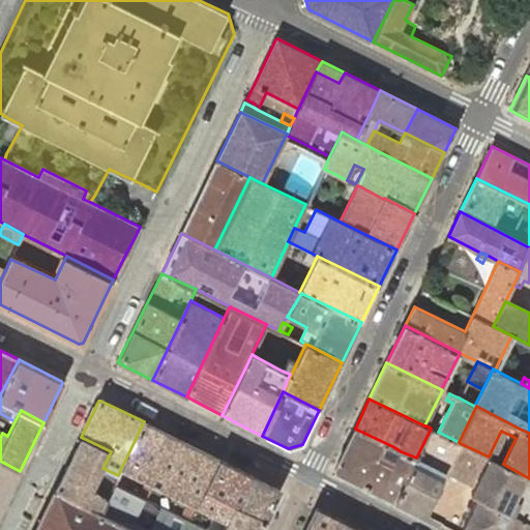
[(144,421),(121,468),(146,481),(139,496),(146,499),(153,484),(187,501),(196,505),(219,460),(185,442),(144,421)]
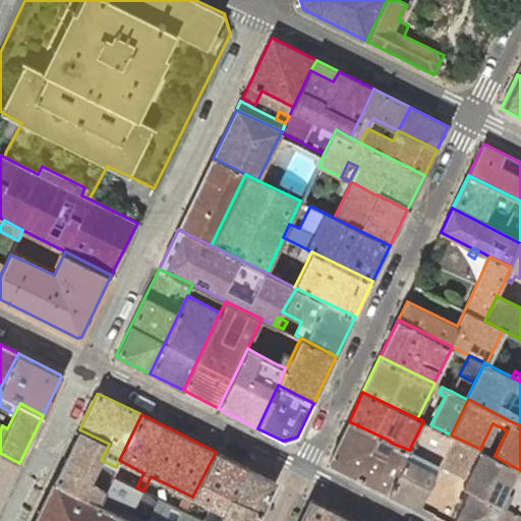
[(330,464),(388,493),(406,456),(408,451),(409,450),(394,444),(390,452),(374,444),(377,440),(383,443),(386,439),(349,421),(329,461),(330,464)]
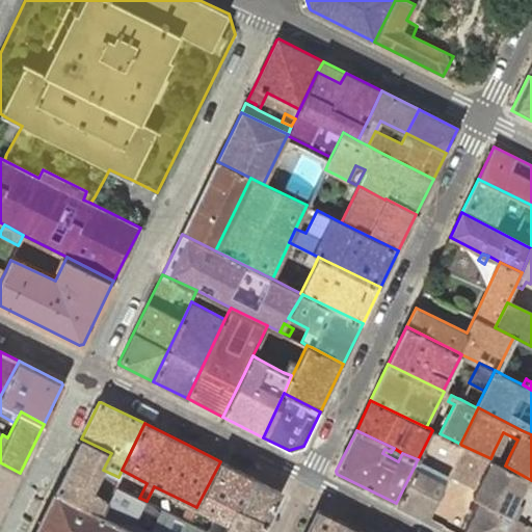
[(461,445),(460,444),(440,433),(432,430),(418,459),(417,460),(415,466),(396,503),(425,517),(444,480),(419,469),(423,462),(446,475),(461,445)]
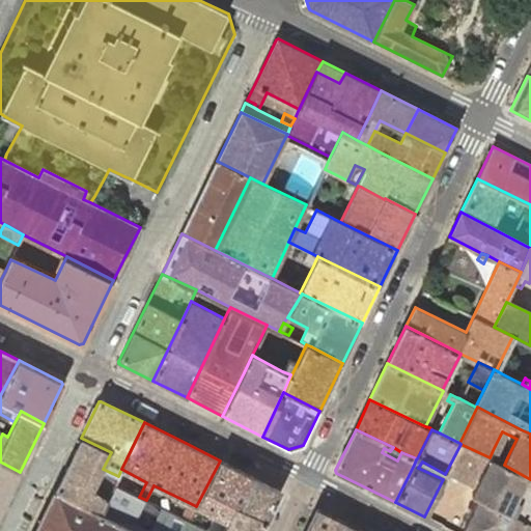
[(81,438),(55,491),(101,513),(108,499),(114,483),(118,476),(103,469),(111,452),(81,438)]
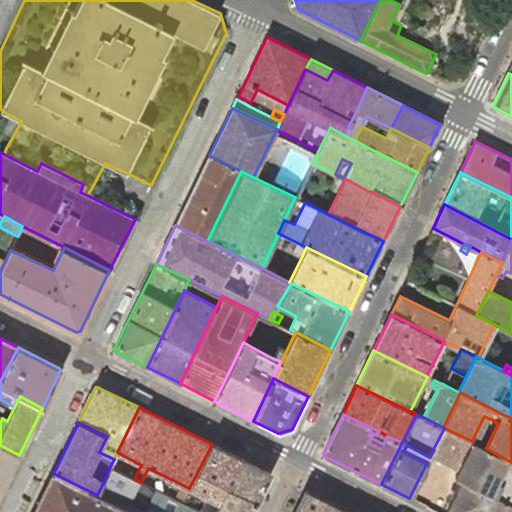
[(459,466),(472,441),(444,428),(429,457),(453,469),(450,474),(454,476),(457,470),(459,466)]
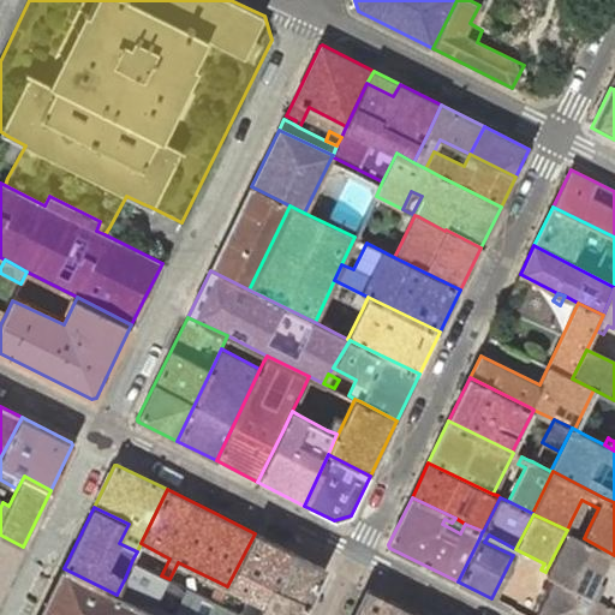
[(460,533),(465,524),(455,518),(452,523),(445,519),(442,524),(460,533)]
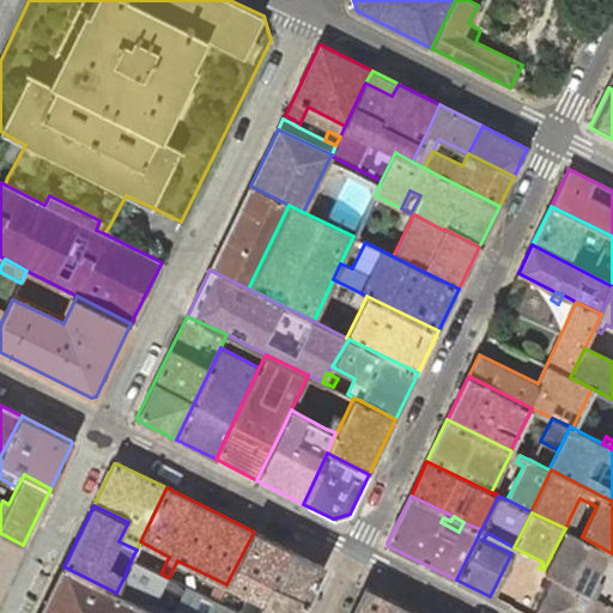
[(565,528),(582,536),(586,528),(569,520),(565,528)]
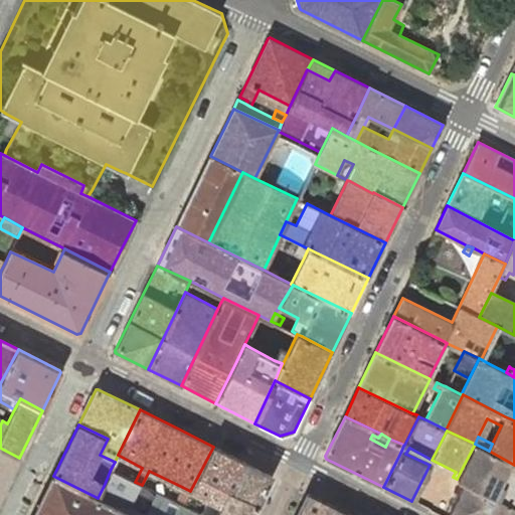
[(514,507),(514,465),(489,451),(475,444),(462,469),(467,472),(465,476),(460,473),(457,479),(463,482),(514,507)]
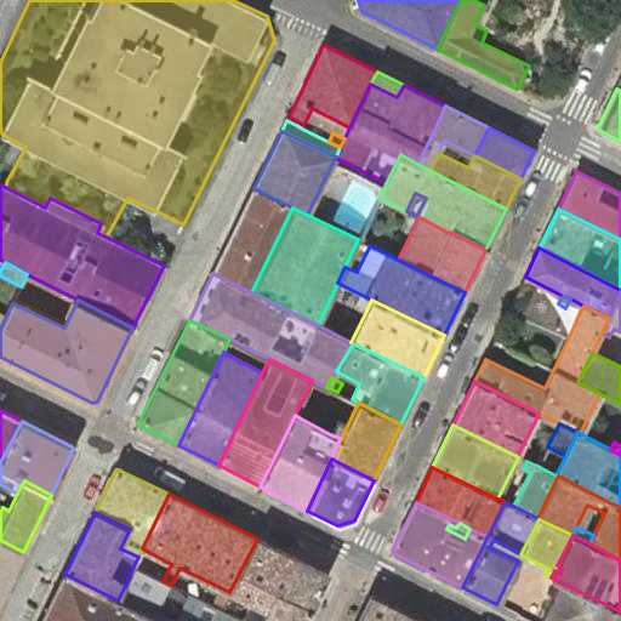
[(297,558),(257,539),(229,592),(258,608),(256,614),(261,616),(265,611),(274,592),(279,594),(297,558)]
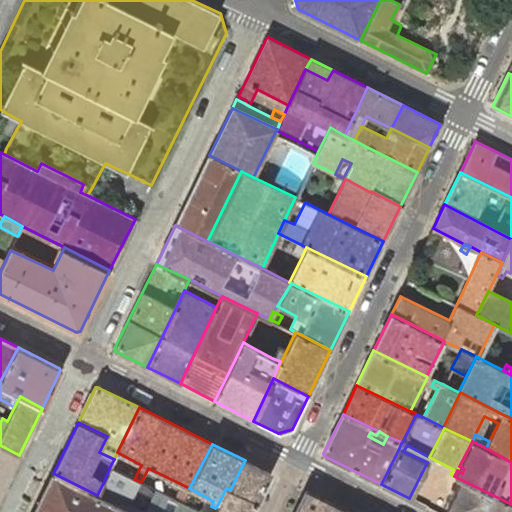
[(0,492),(19,455),(0,445),(0,492)]
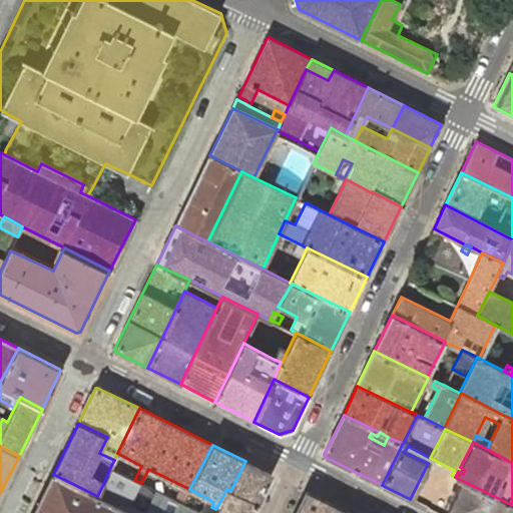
[(428,463),(430,458),(408,446),(404,452),(428,463)]
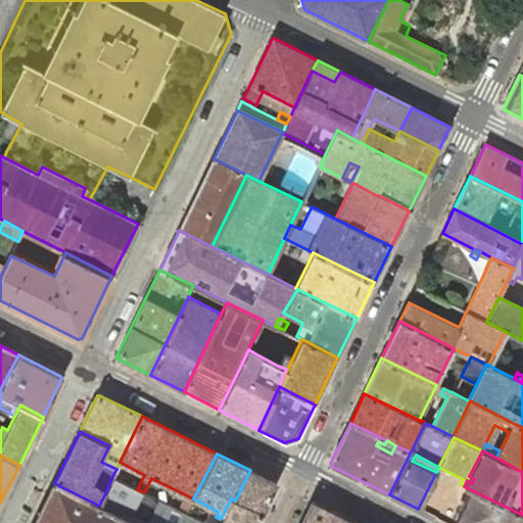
[(220,519),(218,522),(256,522),(276,484),(275,482),(250,470),(235,501),(231,498),(223,515),(220,519)]
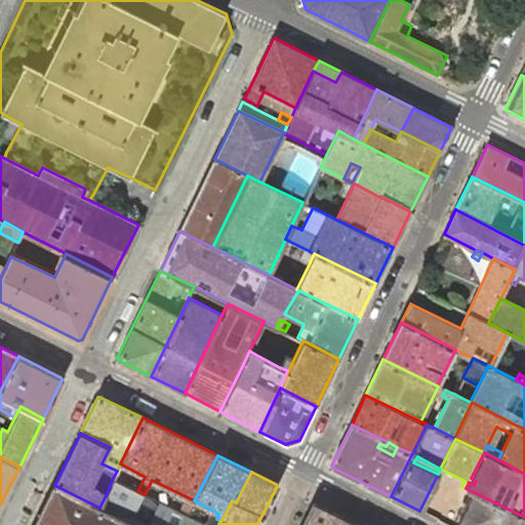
[(137,491),(113,478),(107,493),(99,508),(133,524),(204,524),(187,516),(178,512),(145,494),(137,491)]
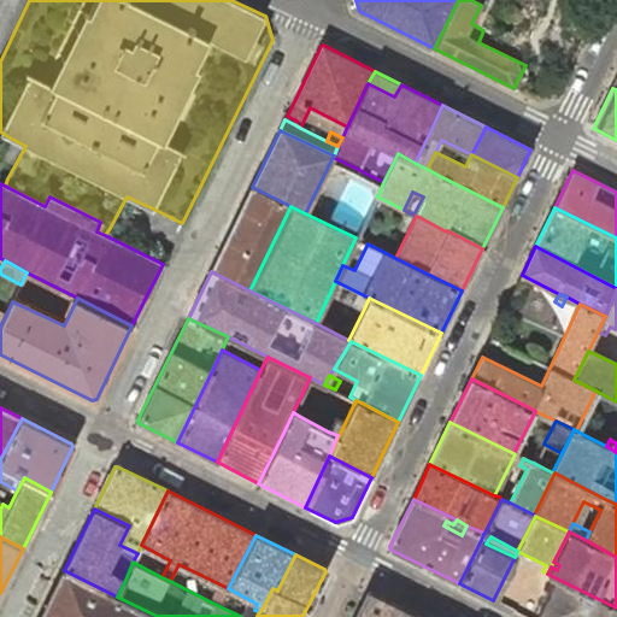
[(40,616),(157,616),(117,597),(64,570),(40,616)]
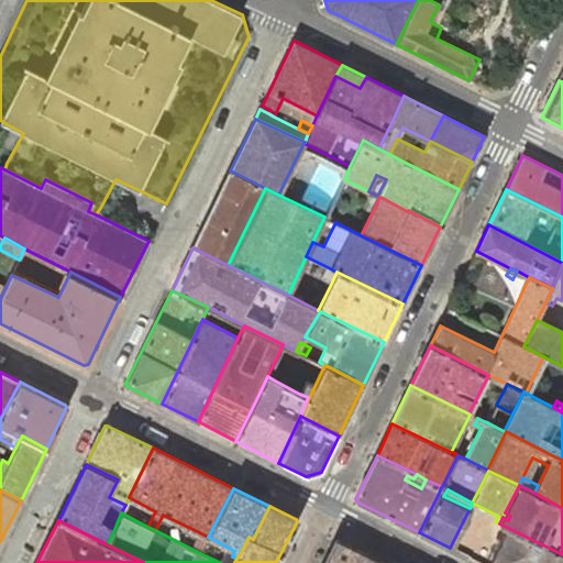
[(562,562),(562,561),(562,554),(506,527),(499,523),(494,536),(481,562),(562,562)]
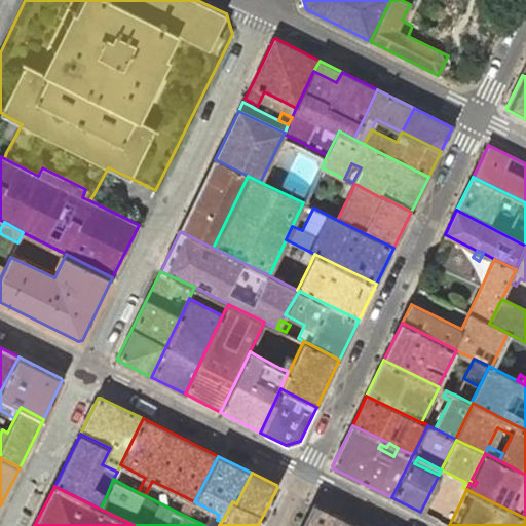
[(179,513),(187,517),(194,501),(186,497),(179,513)]
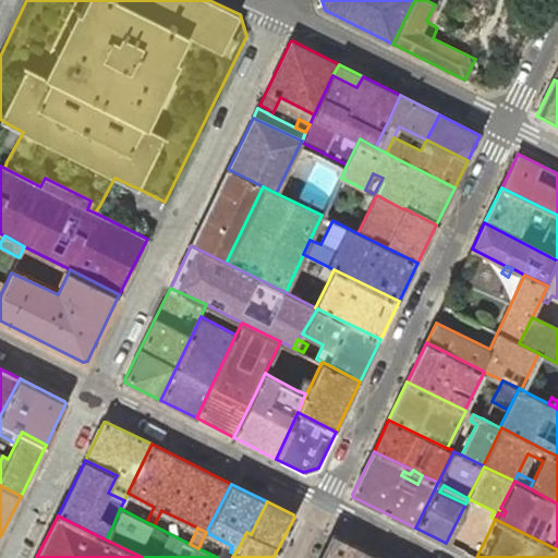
[(320,557),(379,557),(380,557),(334,534),(332,535),(320,557)]
